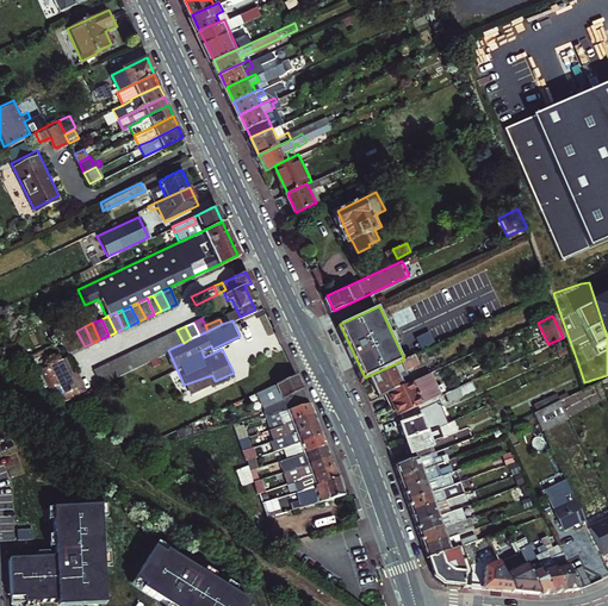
[(177,330),(169,333),(175,347),(184,343),(177,330)]
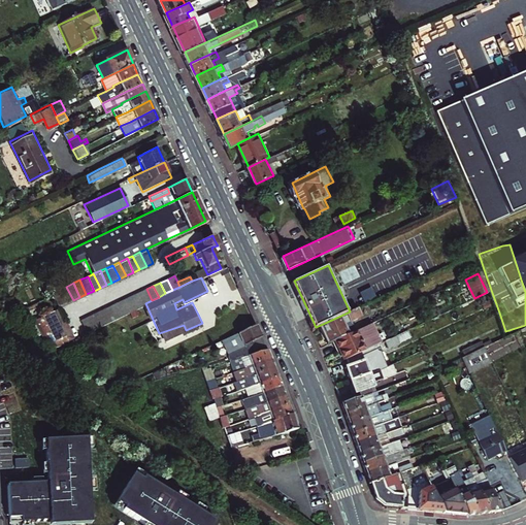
[(66,287),(60,290),(66,303),(73,300),(66,287)]
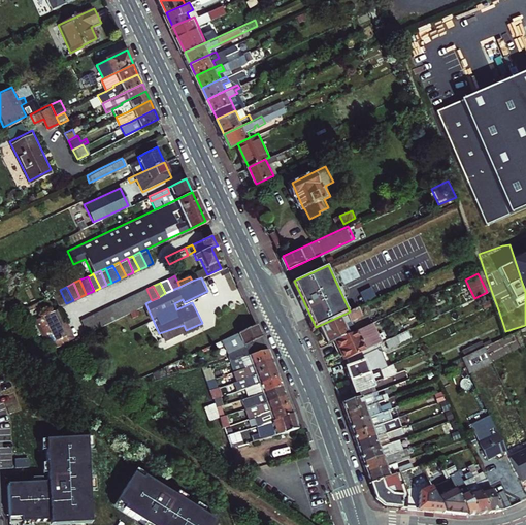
[(146,289),(139,292),(144,303),(145,303),(152,300),(146,289)]
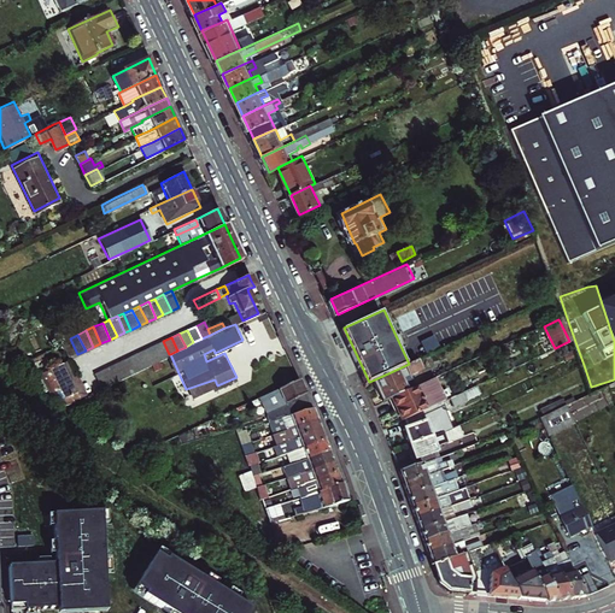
[(70,339),(62,342),(69,359),(77,354),(70,339)]
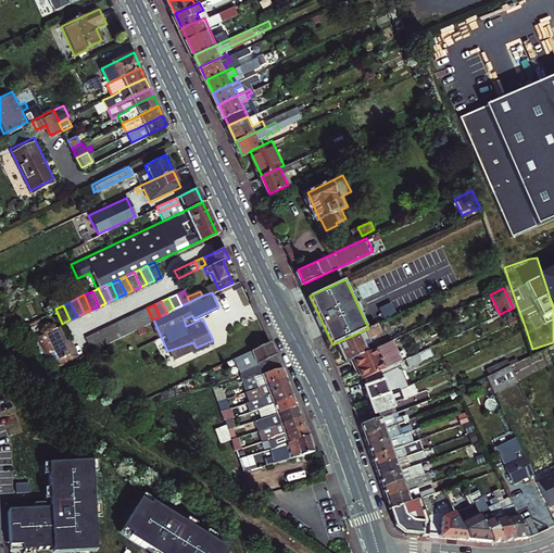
[(152,319),(147,308),(140,311),(146,323),(152,319)]
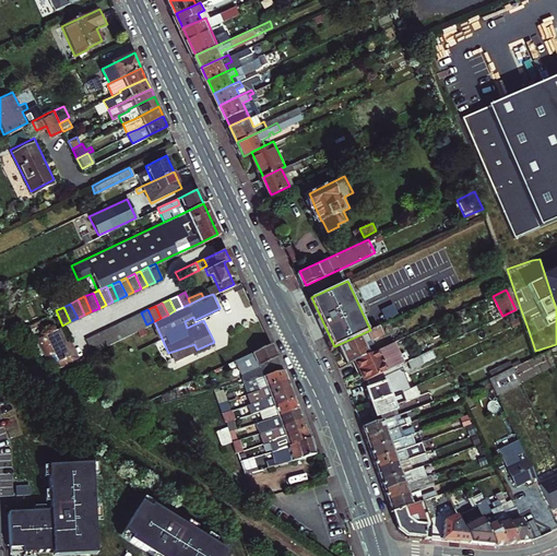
[(62,326),(56,310),(49,314),(56,328),(62,326)]
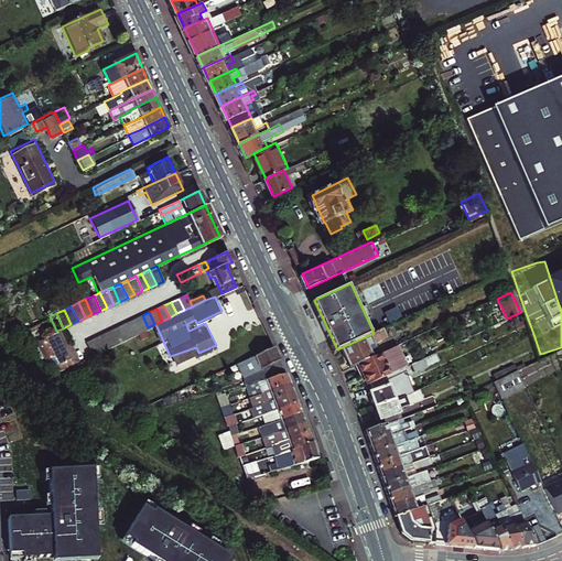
[(142,315),(134,319),(141,331),(148,327),(142,315)]
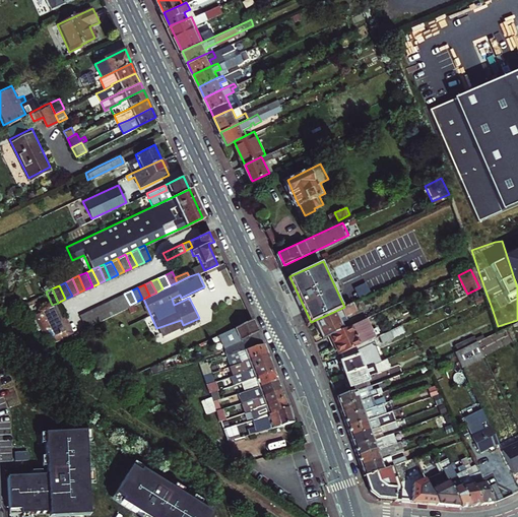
[(124,294),(118,297),(123,308),(130,305),(124,294)]
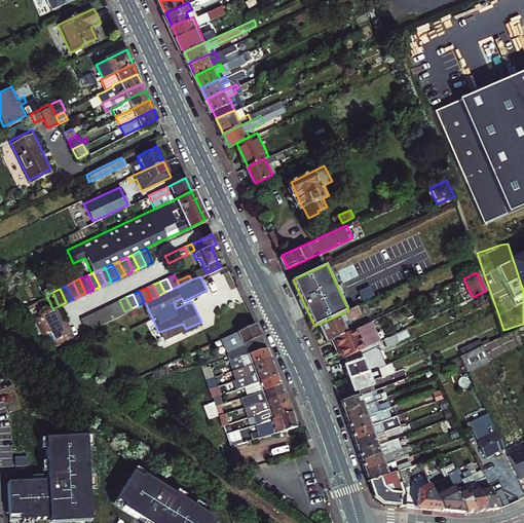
[(119,300),(112,303),(117,314),(120,313),(124,311),(119,300)]
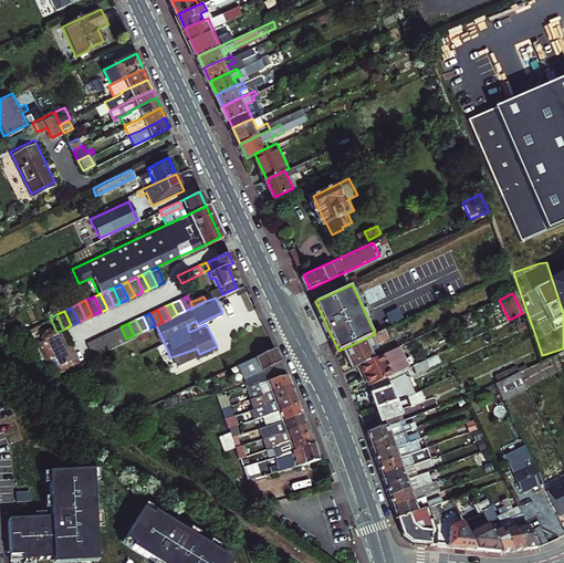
[(121,326),(114,330),(119,342),(126,339),(121,326)]
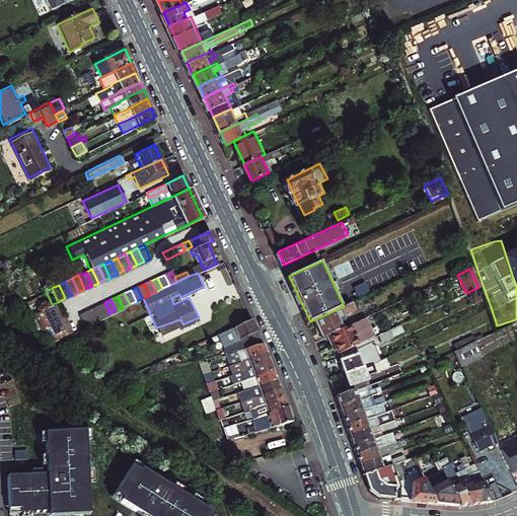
[(344,306),(319,317),(327,335),(334,332),(347,325),(354,322),(357,320),(353,310),(358,308),(355,301),(344,306)]
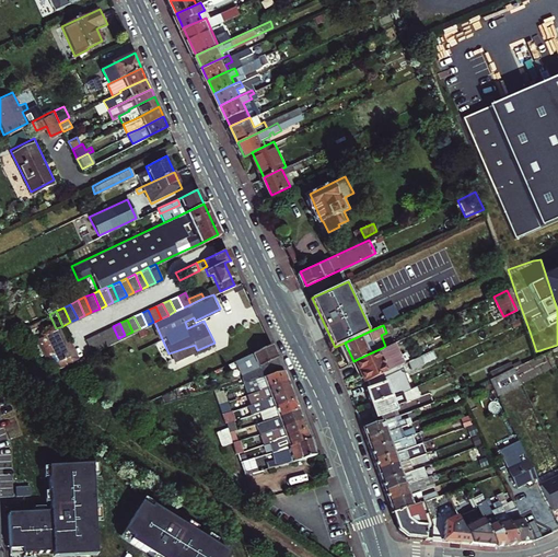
[(113,326),(105,329),(112,341),(118,338),(113,326)]
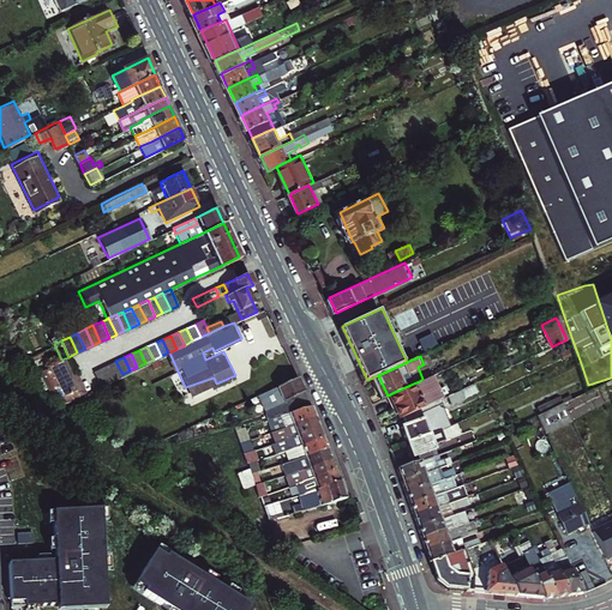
[(115,361),(108,364),(115,378),(123,374),(115,361)]
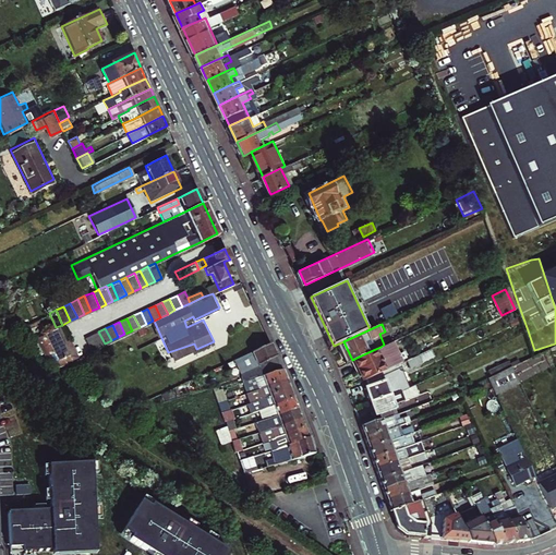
[(51,329),(34,338),(36,344),(44,358),(50,354),(53,361),(56,365),(65,361),(64,357),(51,329)]
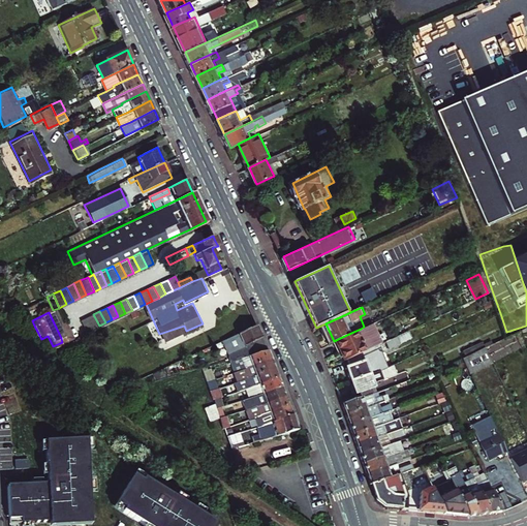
[(93,314),(88,316),(92,329),(99,326),(93,314)]
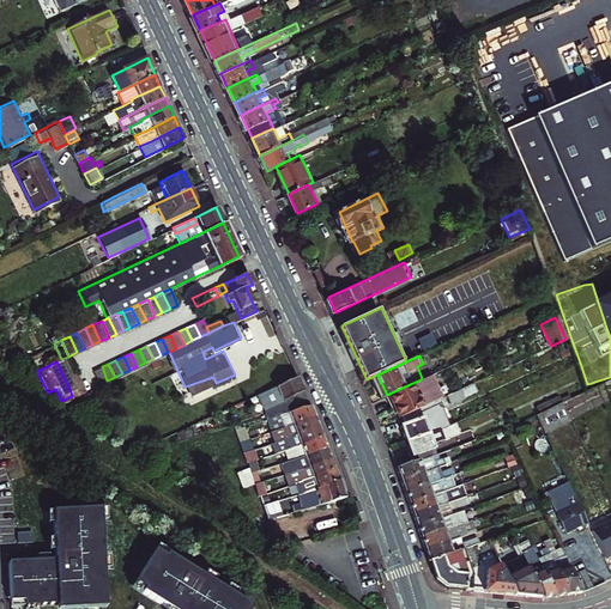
[(102,366),(94,370),(100,383),(107,381),(102,366)]
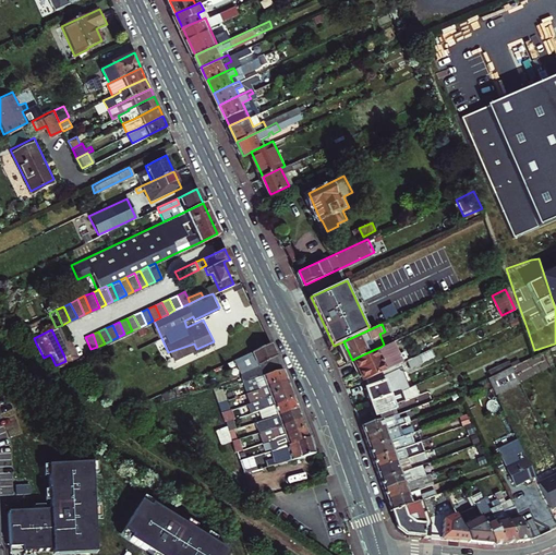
[(91,349),(85,337),(79,340),(84,352),(91,349)]
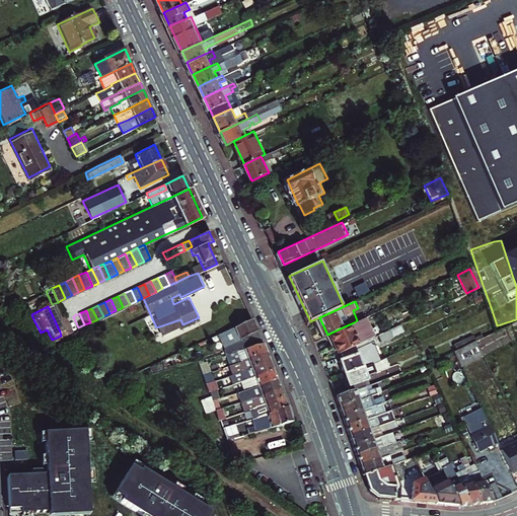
[(381,334),(372,313),(357,320),(354,322),(363,343),(374,337),(381,334)]
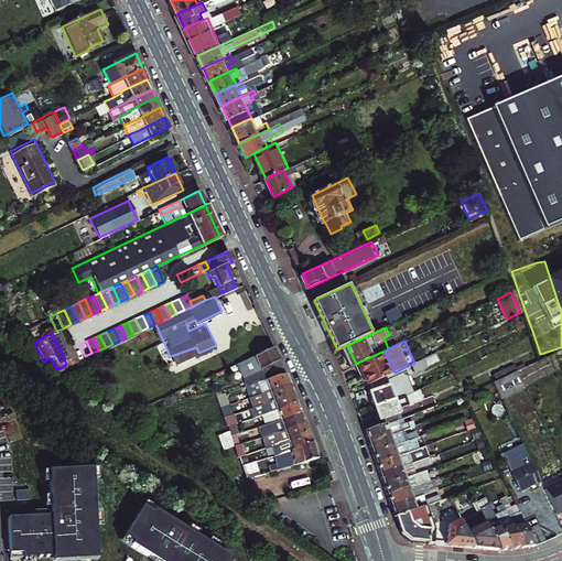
[(36,347),(34,342),(21,347),(26,352),(36,347)]
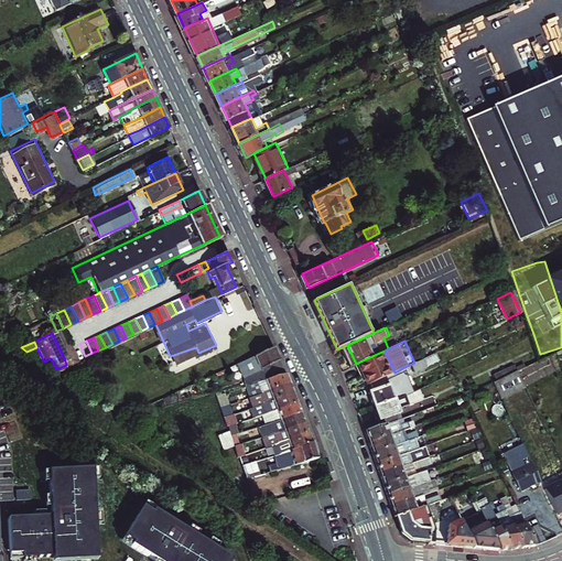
[(271,346),(236,363),(246,381),(283,373),(271,346)]
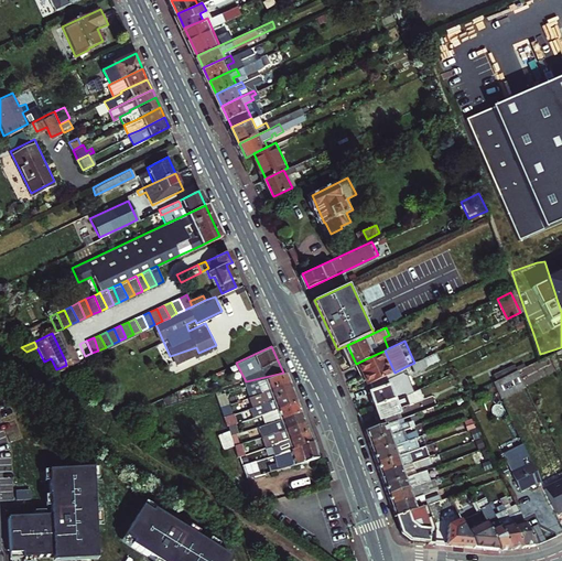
[(395,373),(385,351),(377,354),(363,360),(374,383),(376,381),(395,373)]
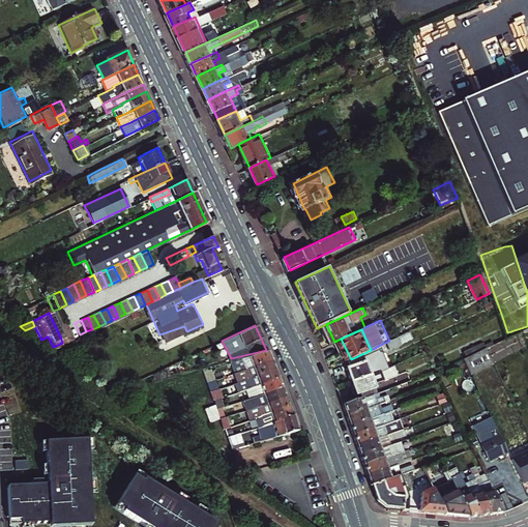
[(400,335),(389,341),(392,347),(403,343),(400,335)]
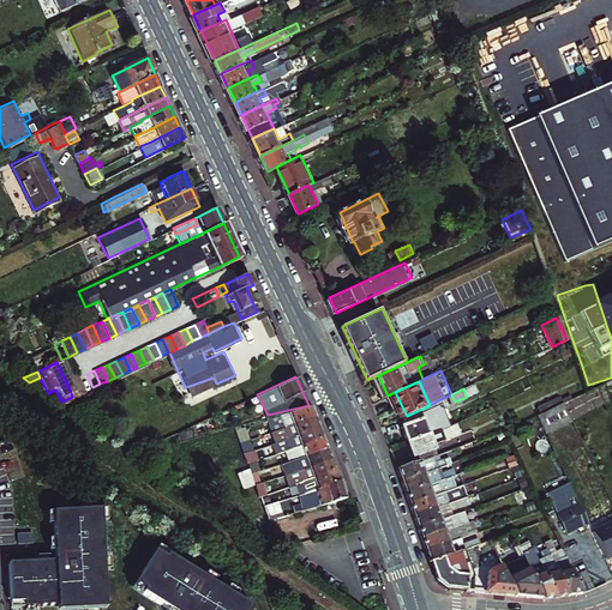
[(540,405),(544,414),(567,403),(575,398),(573,393),(564,398),(562,394),(540,405)]
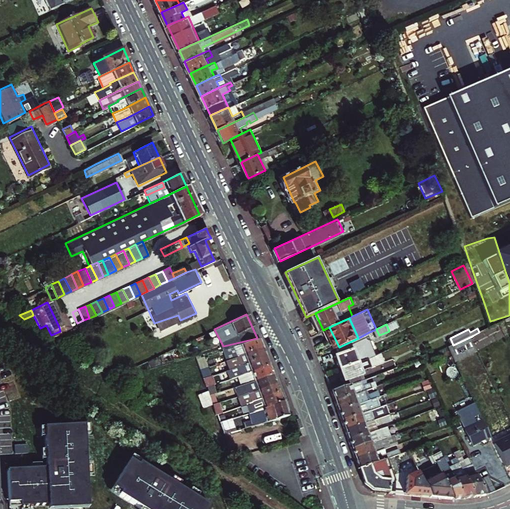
[(344,352),(341,353),(342,357),(338,359),(341,367),(360,360),(379,353),(369,332),(358,338),(341,346),(344,352)]
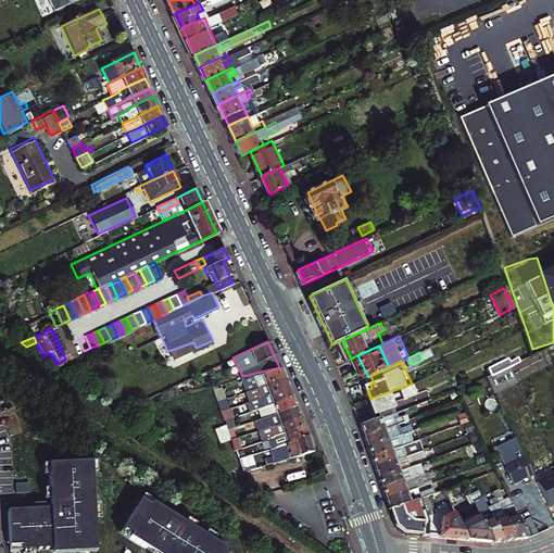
[(492,375),(489,377),(496,392),(520,381),(513,365),(492,375)]
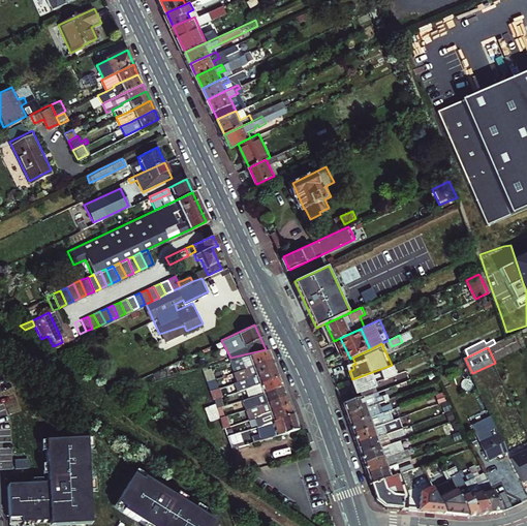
[(230,358),(228,359),(233,371),(237,370),(241,369),(243,368),(272,360),(268,349),(266,349),(230,358)]
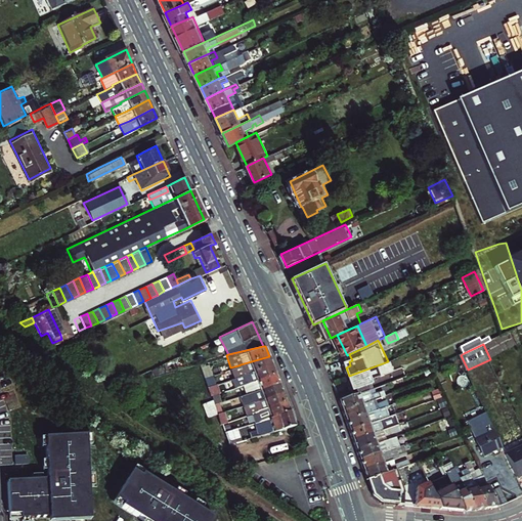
[(238,365),(234,366),(237,377),(253,372),(272,365),(269,356),(241,364),(238,365)]
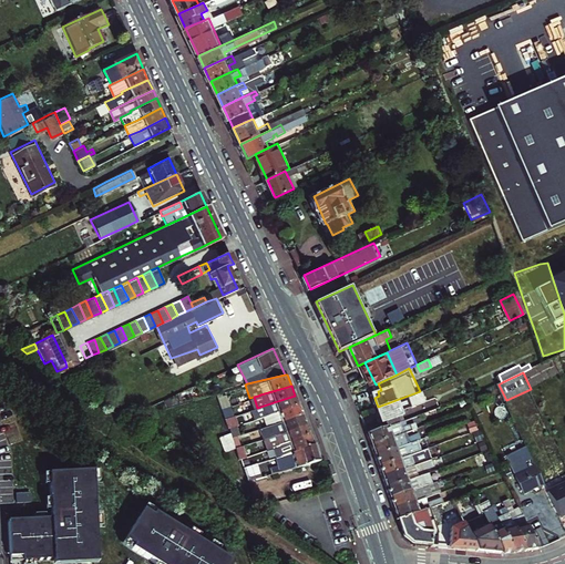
[(378,407),(383,421),(404,413),(403,409),(429,399),(425,389),(420,391),(399,399),(378,407)]
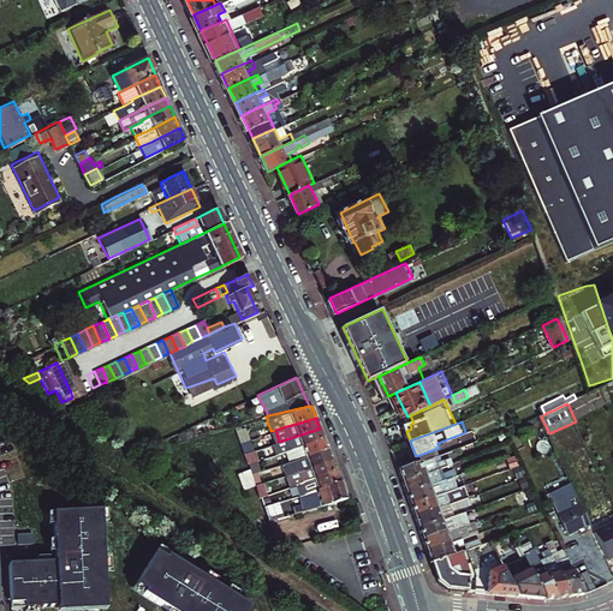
[(245,427),(236,431),(239,442),(249,438),(245,427)]
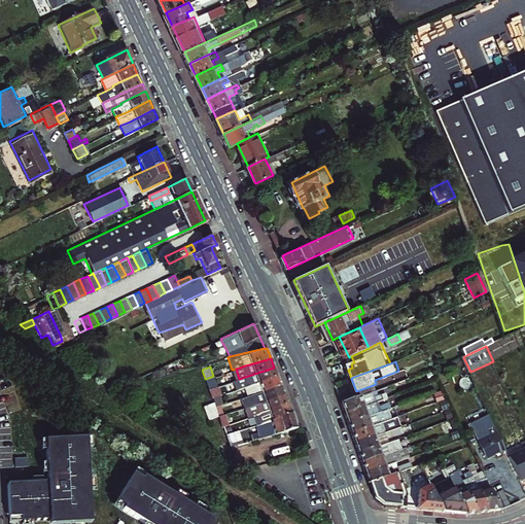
[(254,374),(239,379),(242,388),(248,386),(277,377),(274,368),(254,374)]
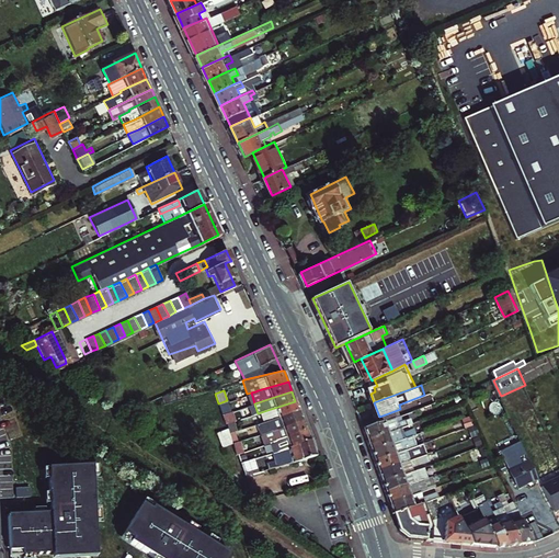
[(227,400),(218,403),(221,413),(227,411),(230,411),(227,400)]
